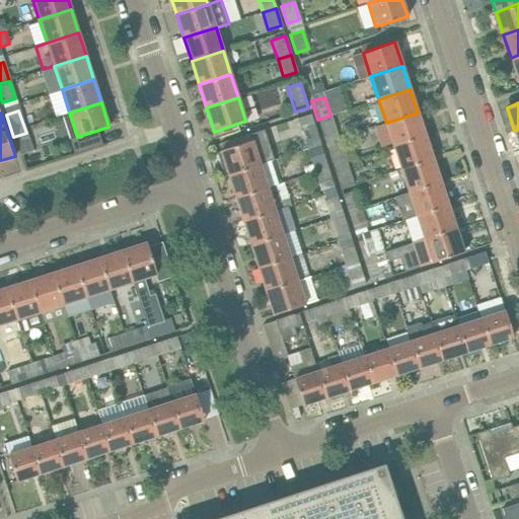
[(425,135),(418,113),(386,123),(393,146),(425,135)]
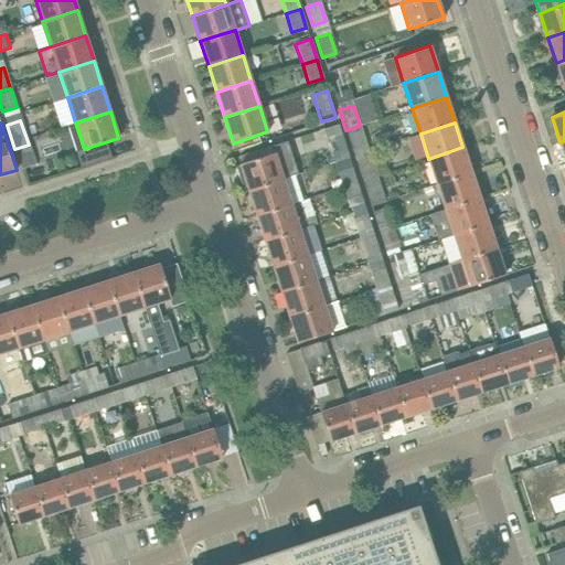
[(315,131),(318,144),(328,141),(333,162),(348,157),(338,124),(315,131)]
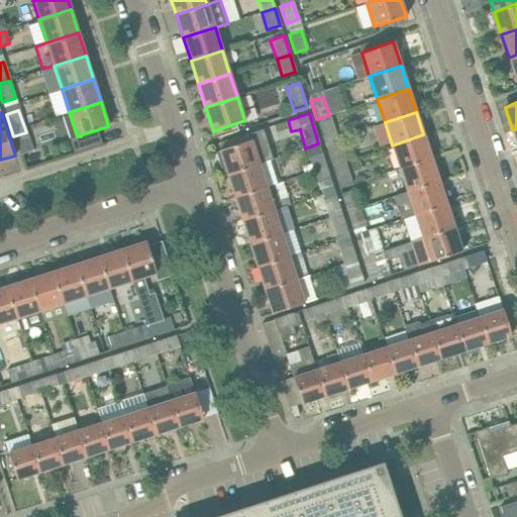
[(324,142),(336,138),(329,115),(316,119),(324,142)]
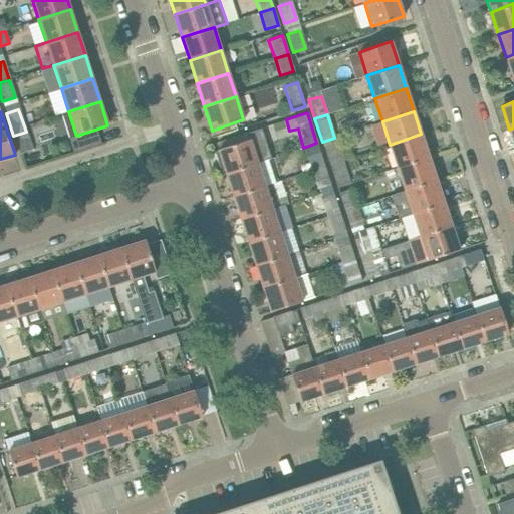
[(13,136),(17,147),(19,153),(31,149),(26,132),(13,136)]
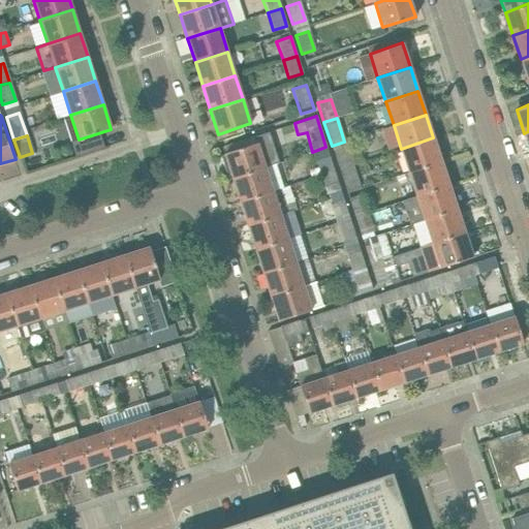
[(225,155),(221,156),(225,168),(228,167),(232,178),(240,175),(265,167),(265,166),(275,163),(266,135),(252,139),(251,136),(224,146),(226,153),(224,153),(225,155)]
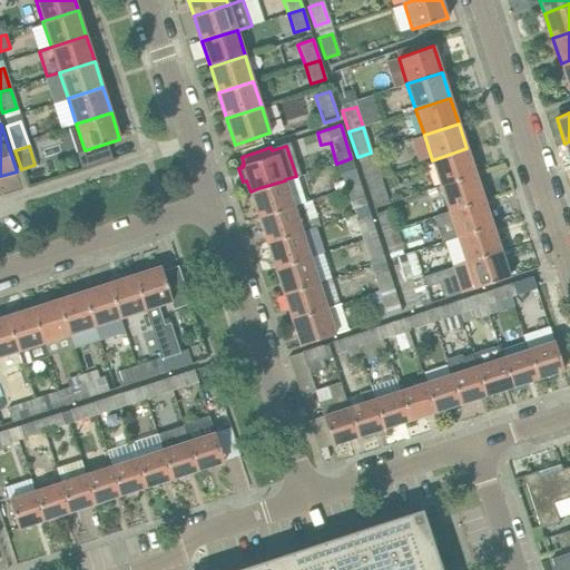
[(475,175),(467,148),(432,160),(441,186),(475,175)]
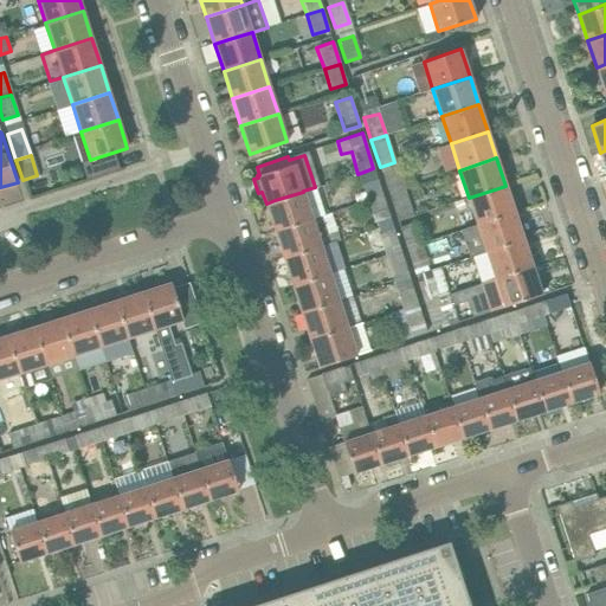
[(388,194),(404,188),(394,162),(380,167),(388,194)]
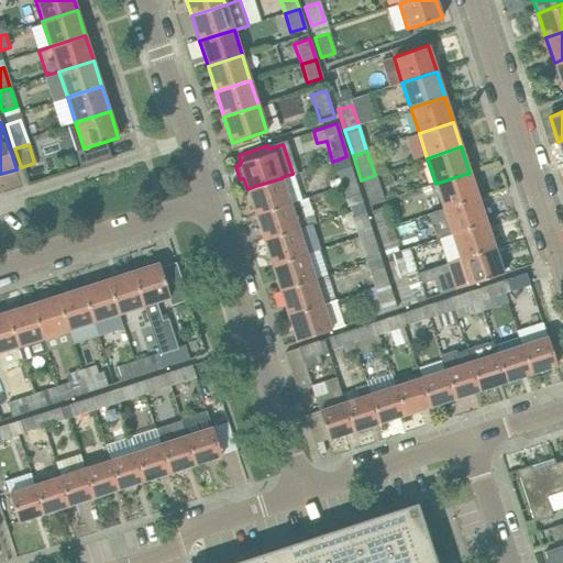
[(355,181),(346,156),(332,162),(341,187),(355,181)]
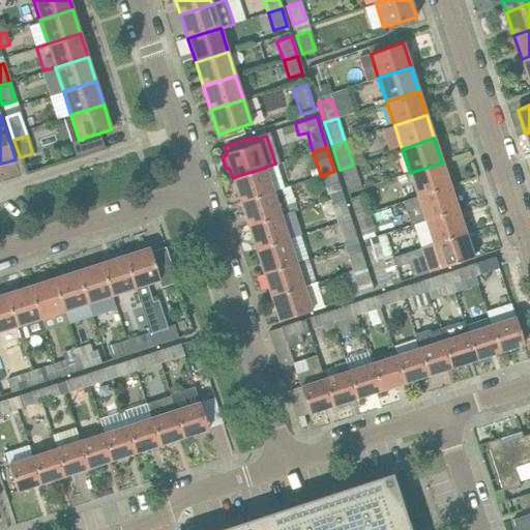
[(0,178),(22,175),(20,163),(0,165),(0,178)]
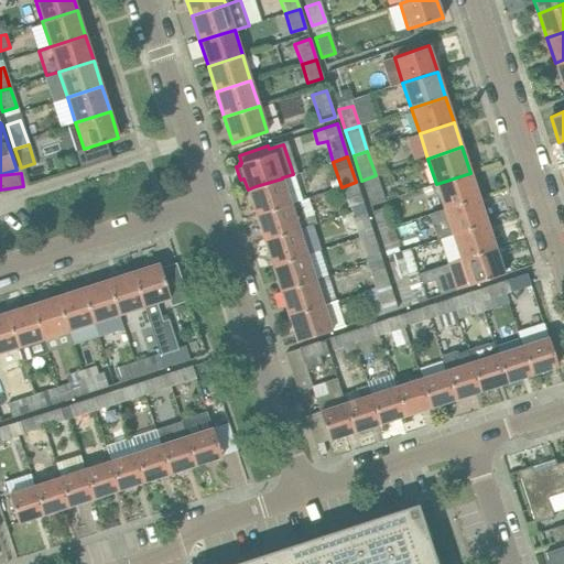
[(479,198),(470,173),(436,184),(444,209),(479,198)]
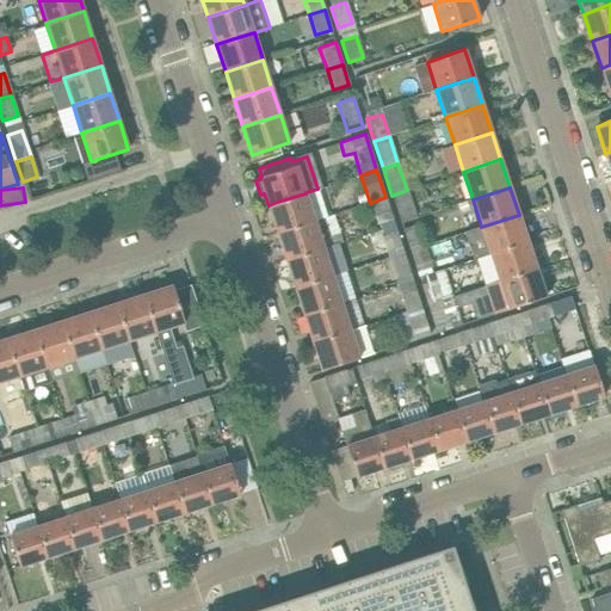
[(407,190),(392,196),(401,222),(415,217),(407,190)]
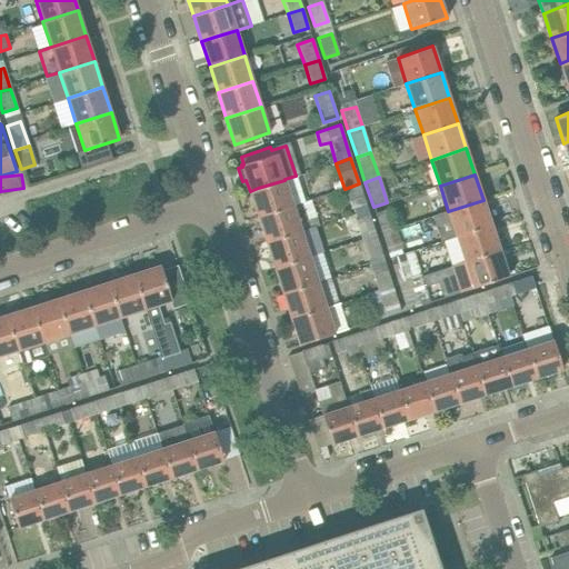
[(292,206),(285,180),(258,188),(250,191),(258,217),(292,206)]
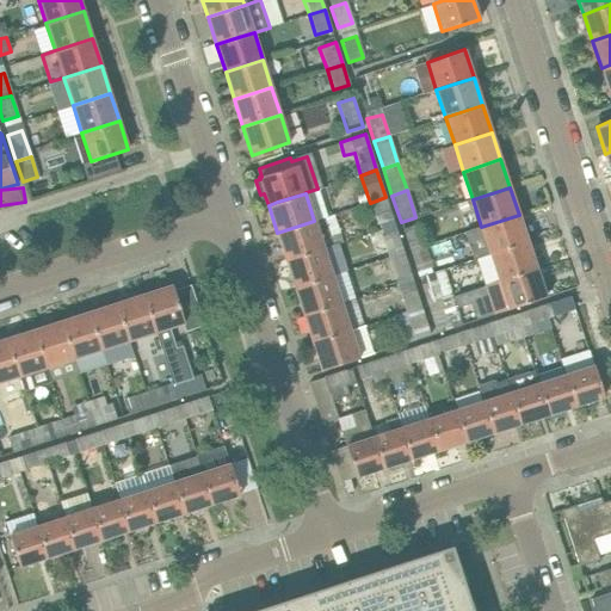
[(378,230),(394,226),(386,197),(370,203),(378,230)]
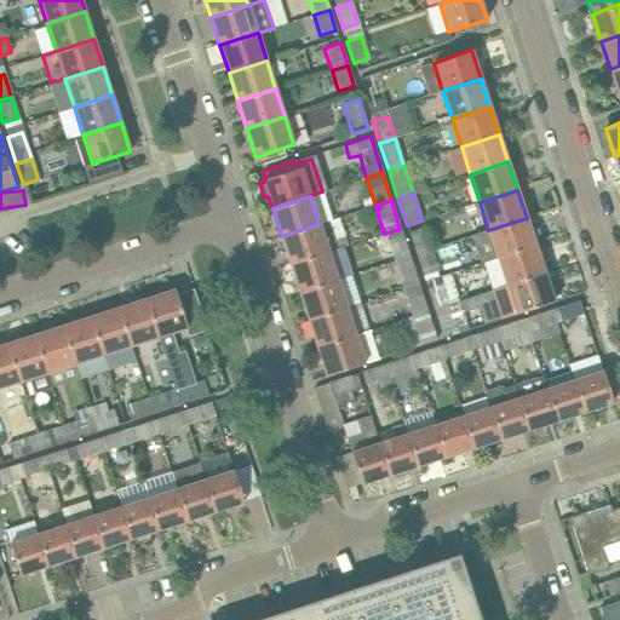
[(488,230),(475,235),(483,262),(498,258),(535,245),(527,218),(488,230)]
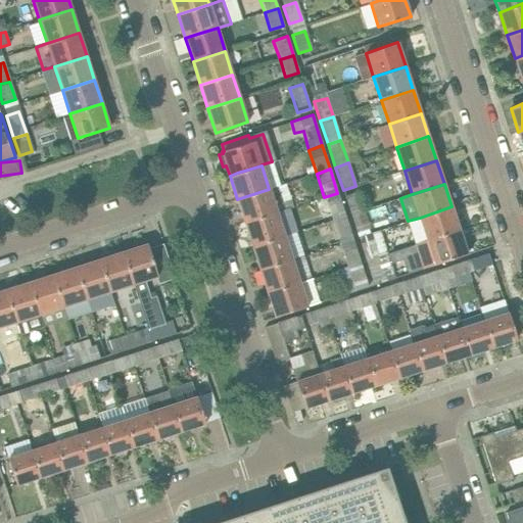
[(277,212),(269,189),(237,199),(245,223),(277,212)]
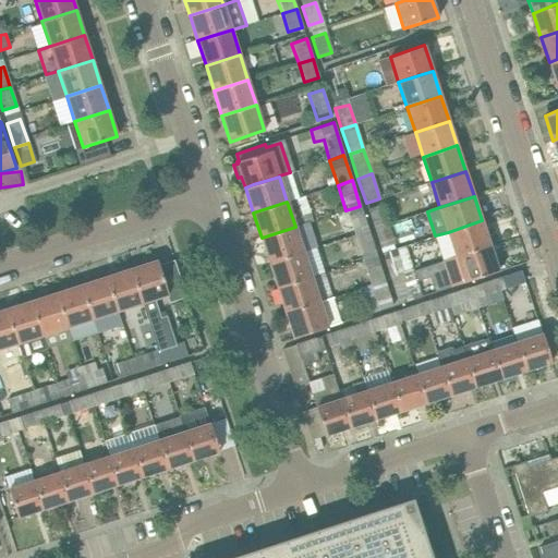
[(375,229),(388,225),(381,204),(367,208),(375,229)]
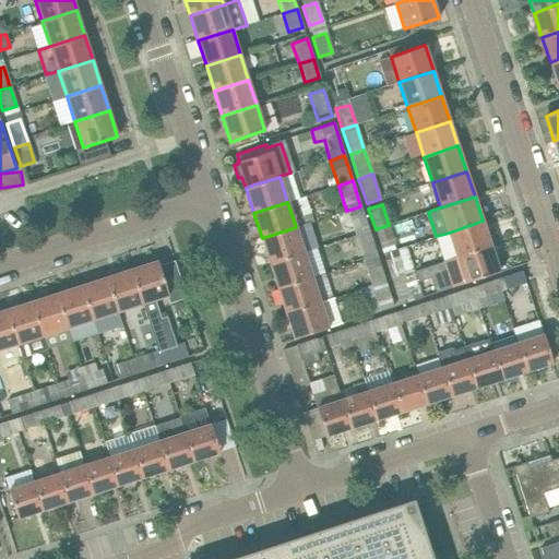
[(355,236),(369,230),(360,206),(346,211),(355,236)]
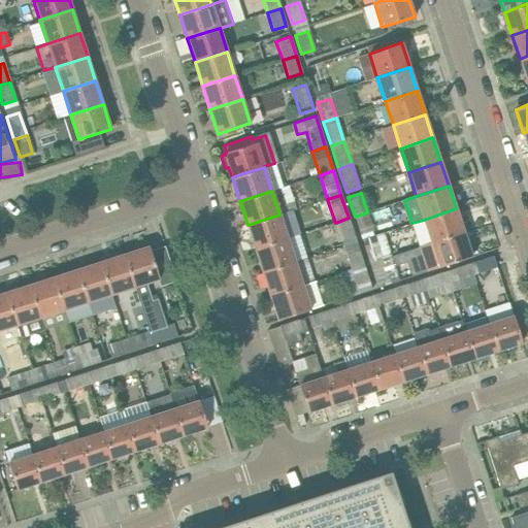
[(464,232),(456,208),(424,220),(431,242),(464,232)]
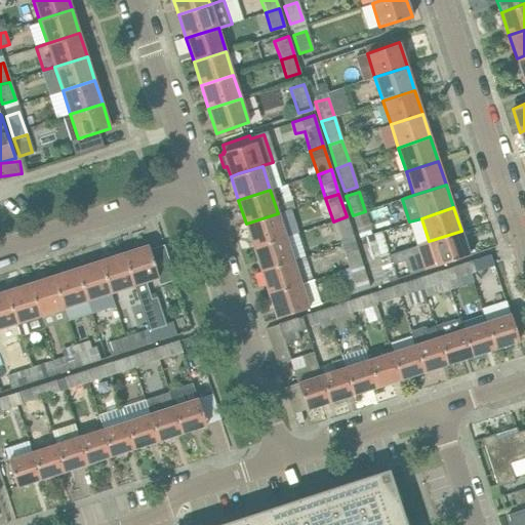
[(353,215),(360,238),(372,234),(365,211),(353,215)]
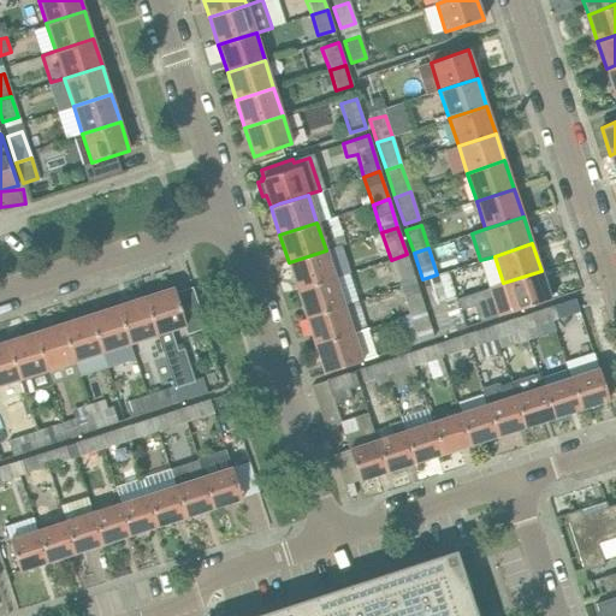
[(335,278),(326,250),(289,262),(297,290),(335,278)]
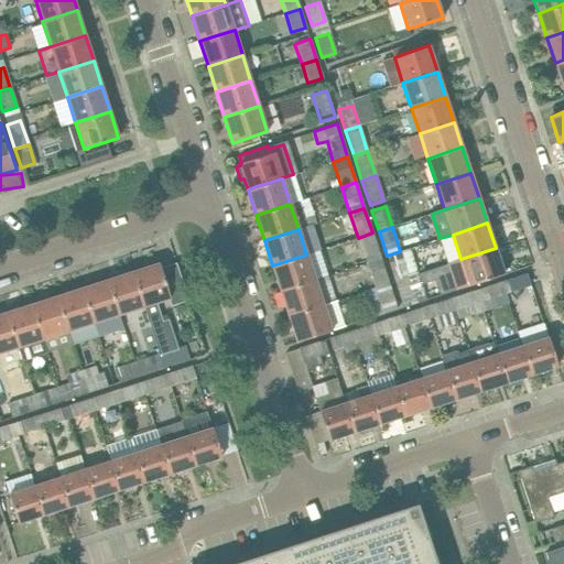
[(372,232),(358,238),(364,257),(378,252),(372,232)]
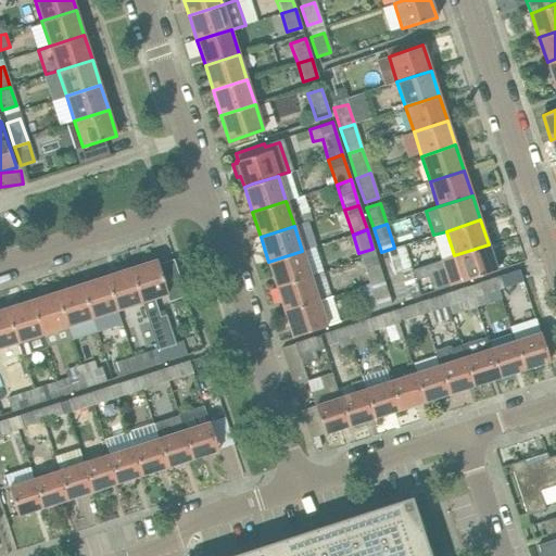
[(454,255),(442,260),(451,286),(496,270),(489,244),(454,255)]
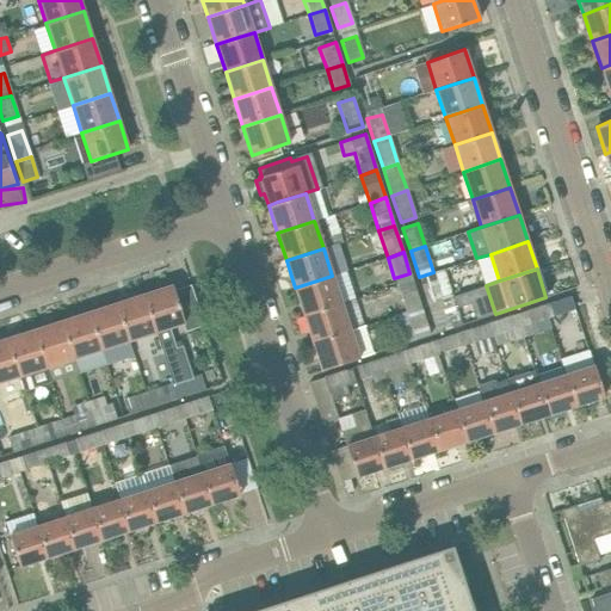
[(341,303),(332,276),(295,288),(303,315),(341,303)]
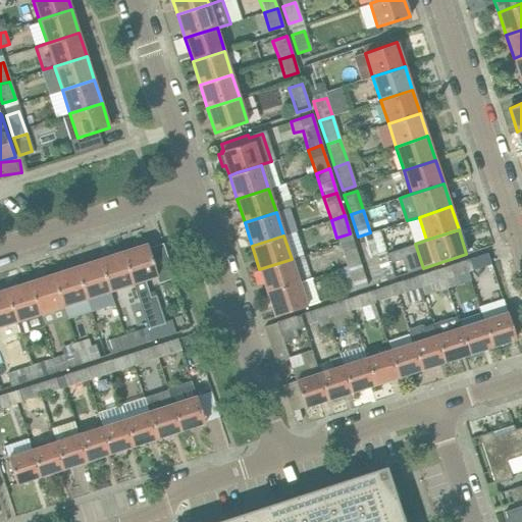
[(378,256),(377,255),(372,238),(359,242),(365,260),(378,256)]
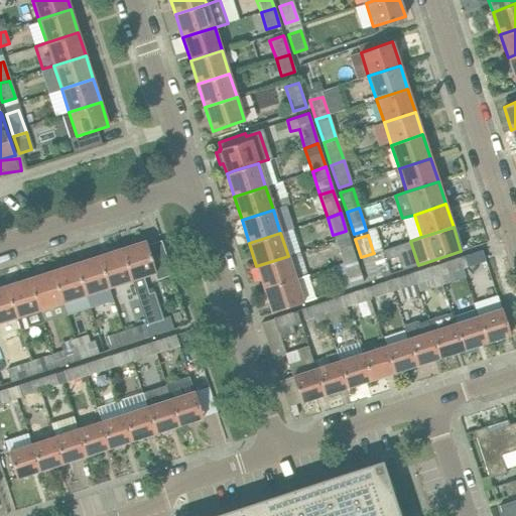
[(155,272),(145,241),(122,248),(132,280),(138,298),(149,295),(143,276),(155,272)]
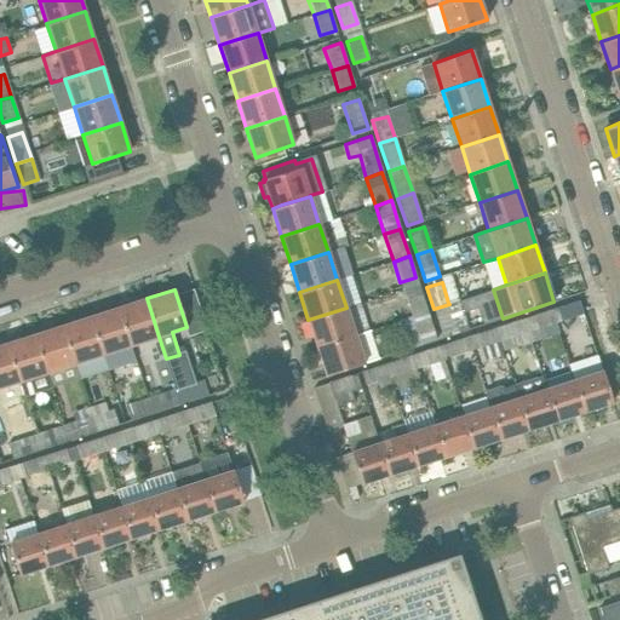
[(411,317),(426,311),(420,290),(405,294),(411,317)]
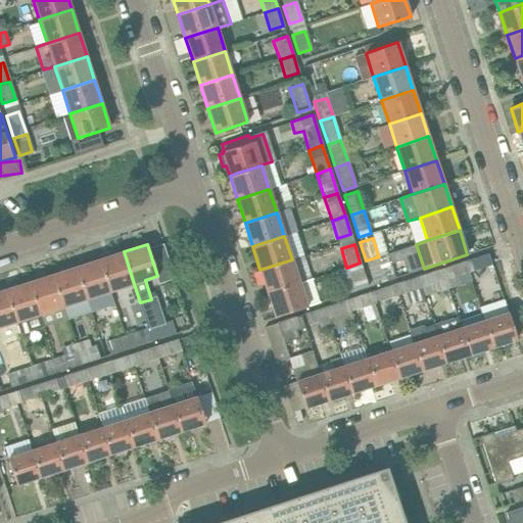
[(134,284),(124,251),(100,259),(110,291),(134,284)]
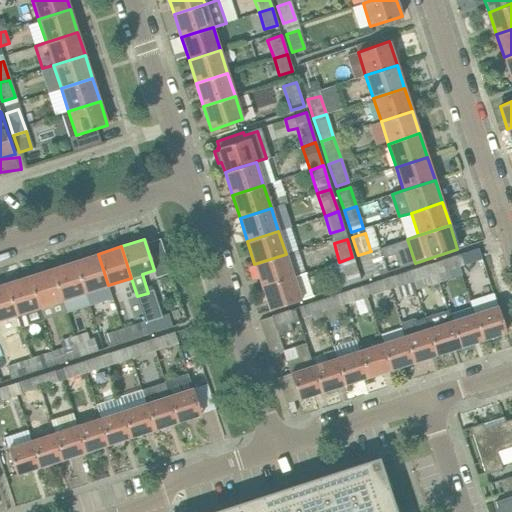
[(358,255),(365,278),(386,271),(378,247),(370,250),(371,251),(358,255)]
